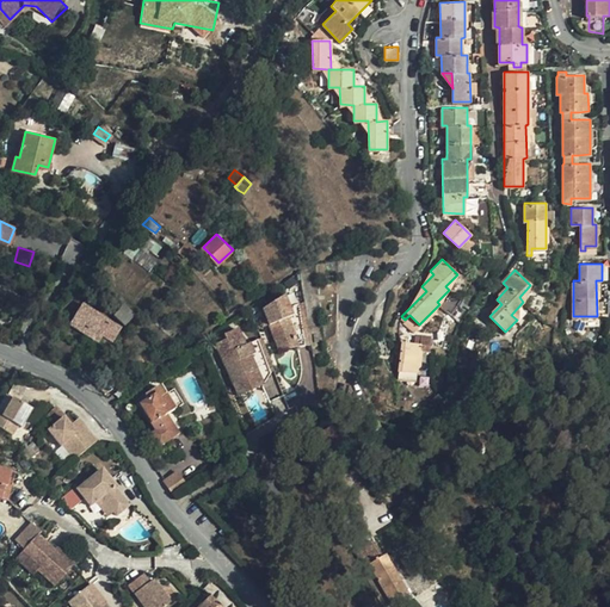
[(267,327),(276,346),(294,339),(285,319),(289,316),(285,307),(281,296),(259,308),(267,327)]
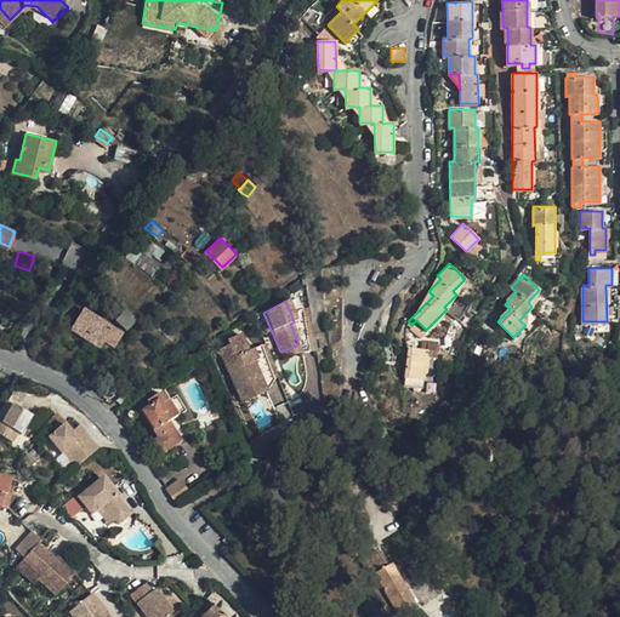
[(299,344),(301,349),(313,344),(305,306),(290,312),(294,321),(290,324),(299,344)]
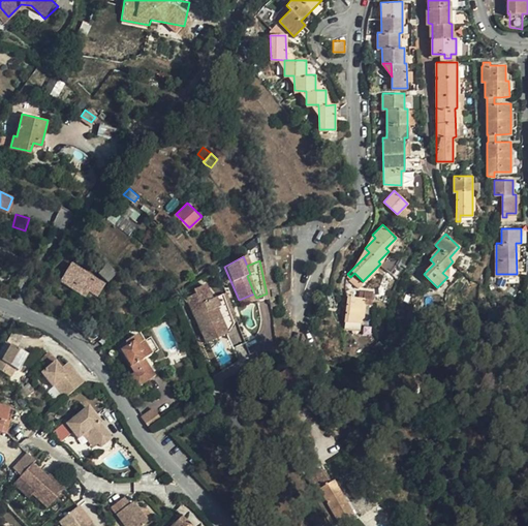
[(105,282),(71,261),(61,279),(86,295),(89,289),(97,295),(105,282)]
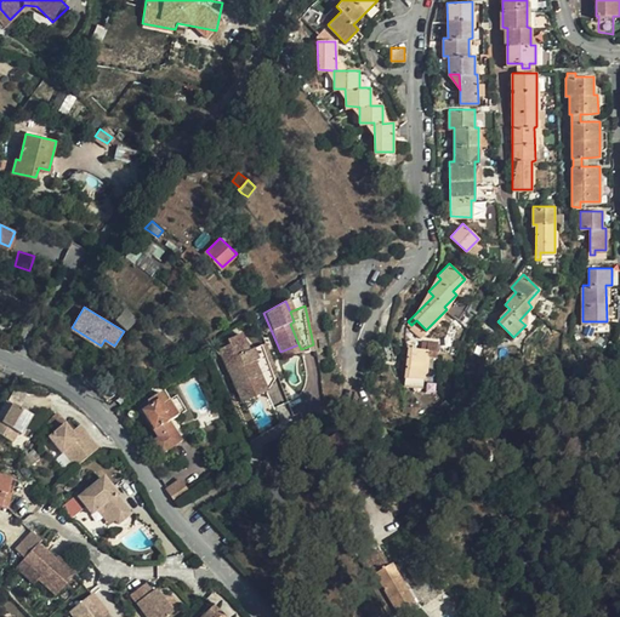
[(137,318),(126,308),(117,318),(128,327),(137,318)]
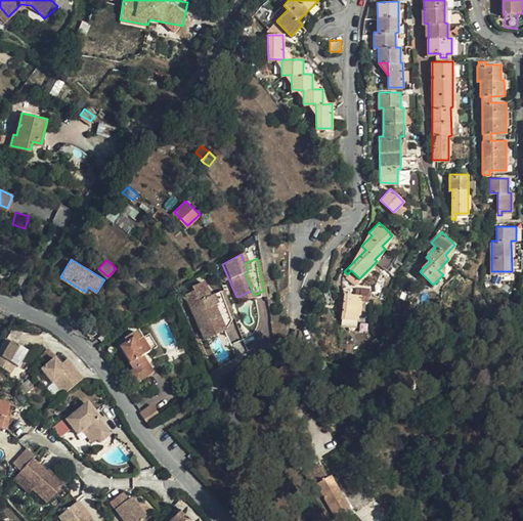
[(220,306),(215,294),(211,296),(205,281),(192,287),(194,291),(186,294),(202,329),(209,326),(211,330),(223,323),(216,307),(220,306)]
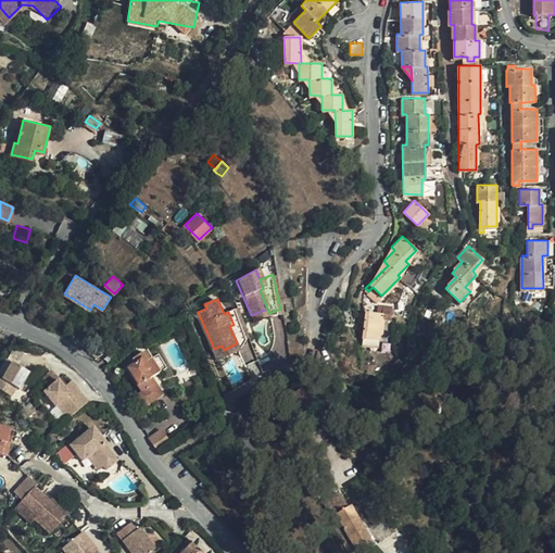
[(240,350),(248,336),(242,319),(237,309),(228,312),(234,325),(229,326),(237,343),(240,350)]
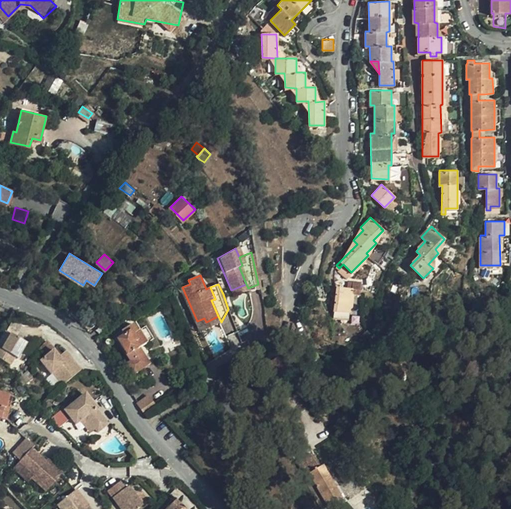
[(246,284),(231,290),(233,295),(248,288),(246,284)]
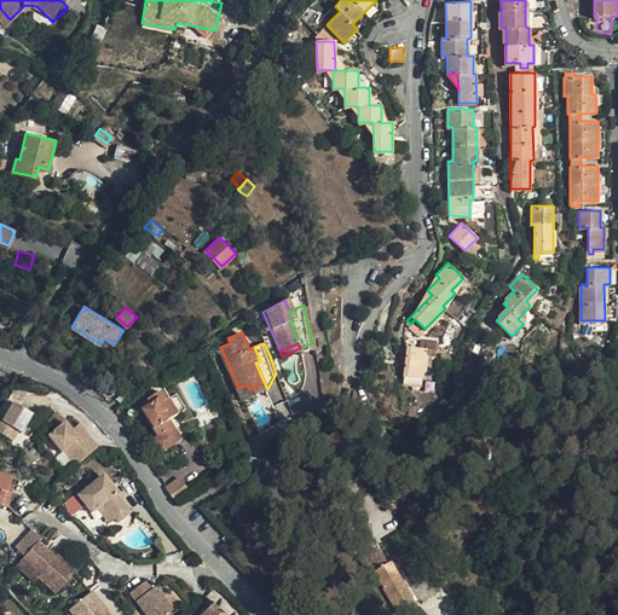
[(422,377),(426,347),(408,344),(404,375),(422,377)]
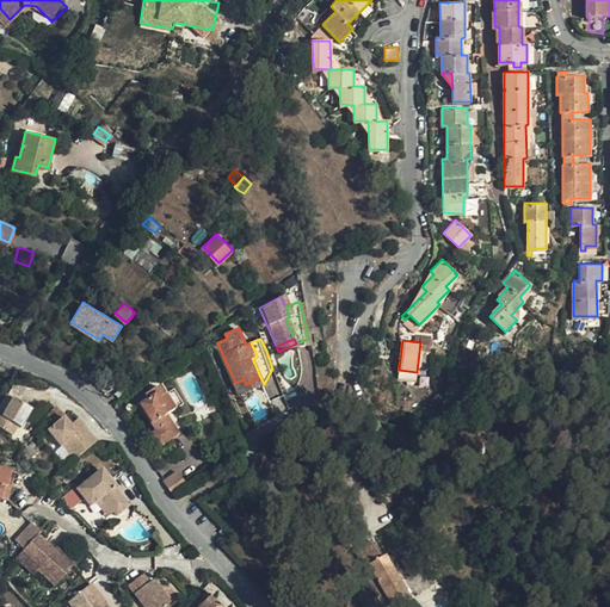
[(119,386),(108,375),(99,382),(111,394),(119,386)]
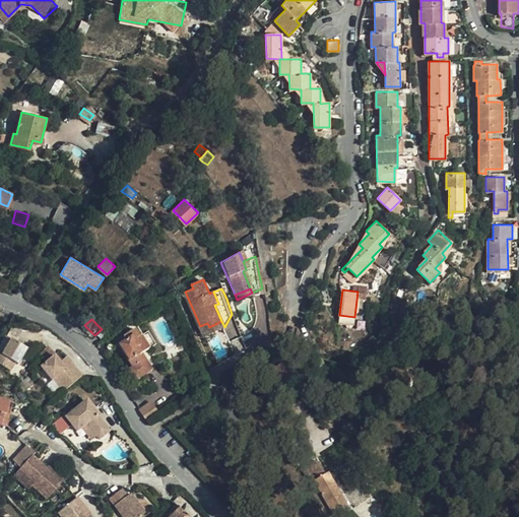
[(204,336),(224,327),(221,321),(209,327),(207,323),(200,326),(204,336)]
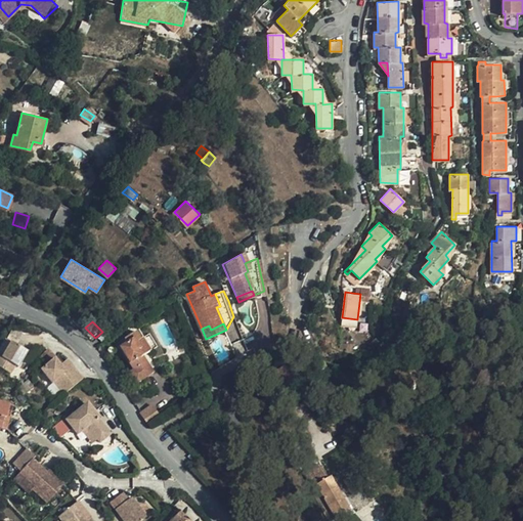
[(150,348),(142,336),(141,336),(137,329),(125,337),(127,340),(120,345),(134,367),(129,370),(135,381),(154,370),(142,353),(150,348)]
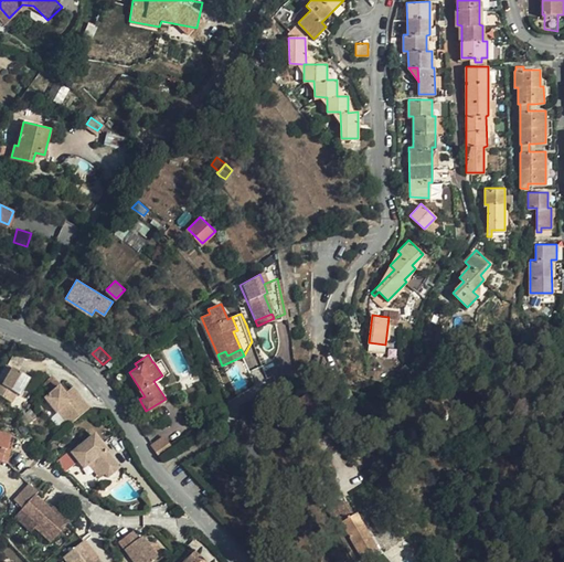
[(12,368),(3,383),(0,381),(0,393),(11,401),(16,393),(19,394),(29,377),(12,368)]
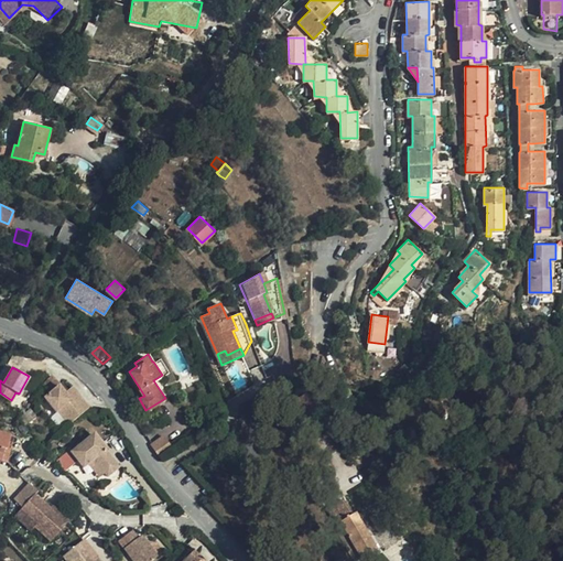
[(74,418),(89,406),(73,386),(65,391),(60,386),(46,397),(58,411),(60,410),(64,406),(74,418)]
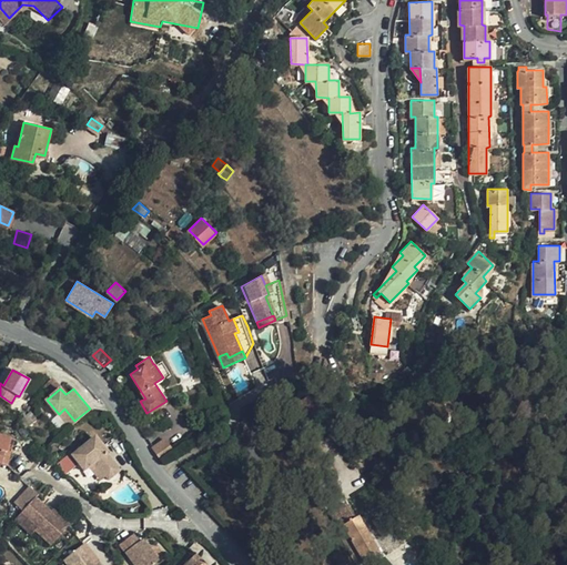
[(60,413),(70,425),(74,421),(64,409),(60,413)]
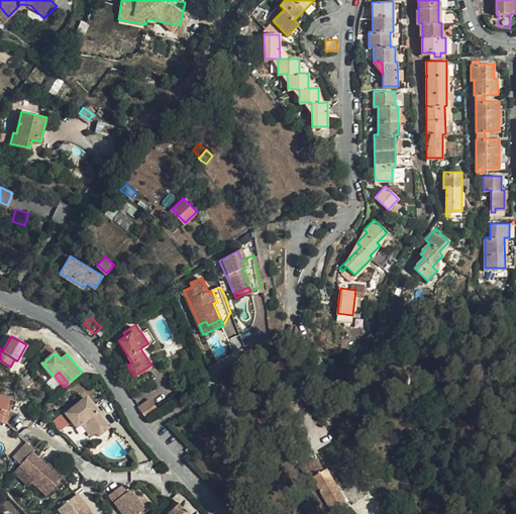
[(0,420),(6,422),(9,410),(6,409),(9,398),(0,394),(0,420)]
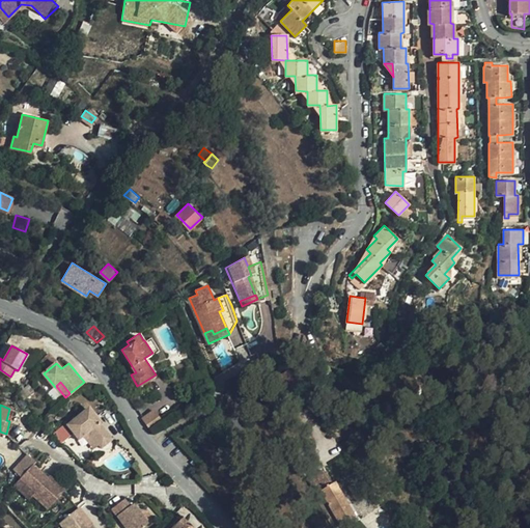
[(88,432),(100,444),(102,447),(103,447),(106,448),(109,448),(112,445),(112,443),(111,442),(112,439),(101,423),(102,422),(90,408),(67,424),(79,439),(84,435),(88,432)]
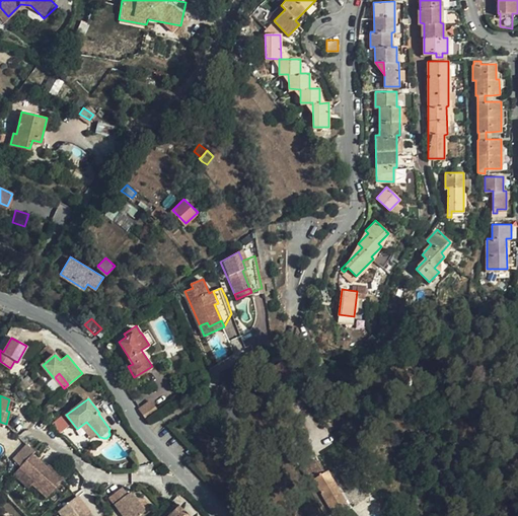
[(140,407),(147,418),(159,410),(152,398),(140,407)]
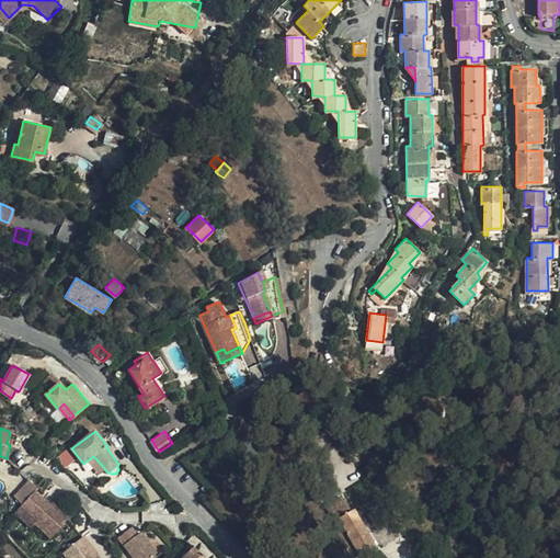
[(69,446),(58,452),(65,464),(76,458),(69,446)]
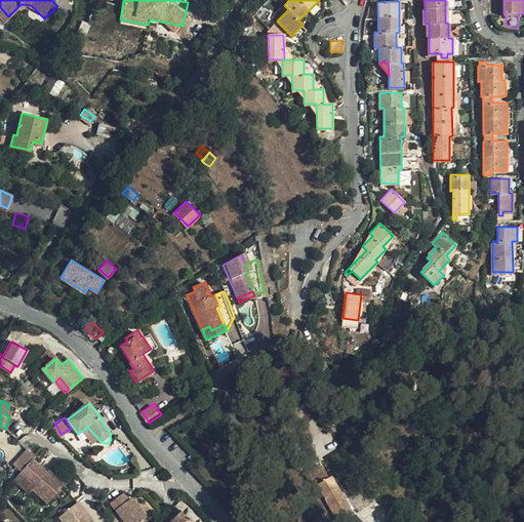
[(95,441),(98,439),(87,427),(83,430),(92,442),(95,441)]
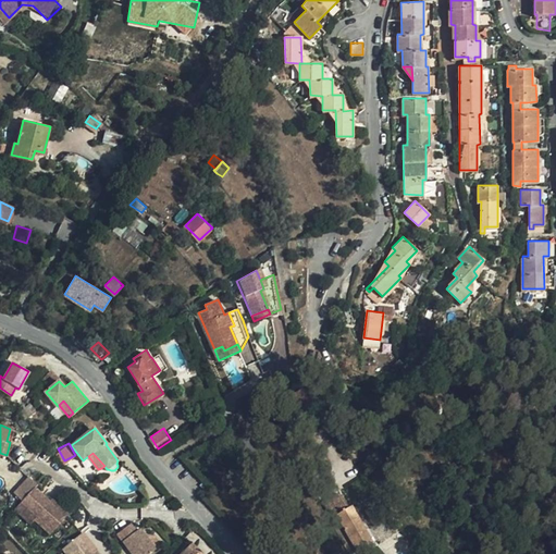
[(74,520),(74,519),(59,505),(57,507),(42,494),(35,487),(22,501),(37,516),(35,518),(50,533),(58,542),(66,553),(98,553),(82,533),(74,520)]
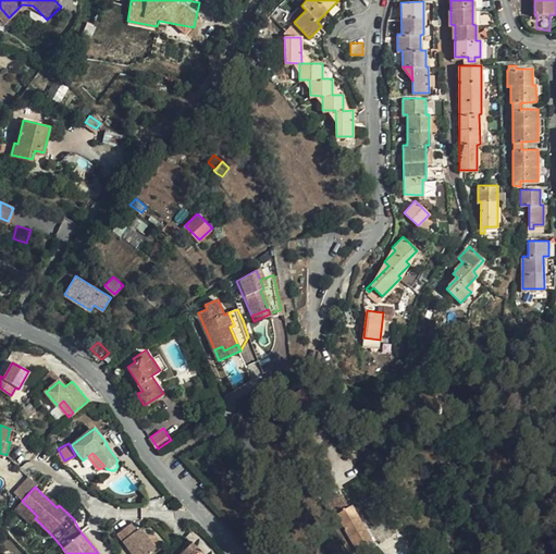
[(337,513),(348,507),(340,491),(324,500),(333,515),(337,513)]
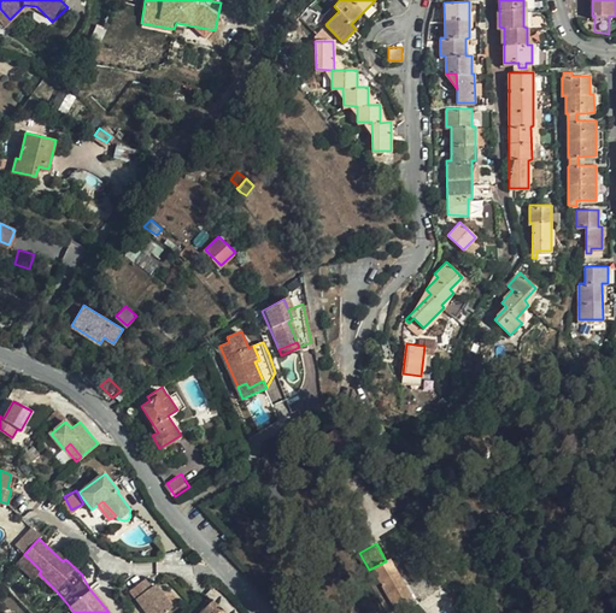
[(65,559),(50,544),(47,547),(63,561),(65,559)]
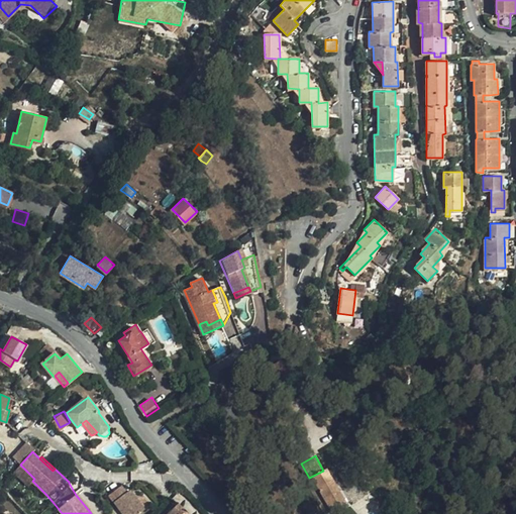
[(34,479),(20,465),(13,472),(28,486),(32,481),(34,479)]
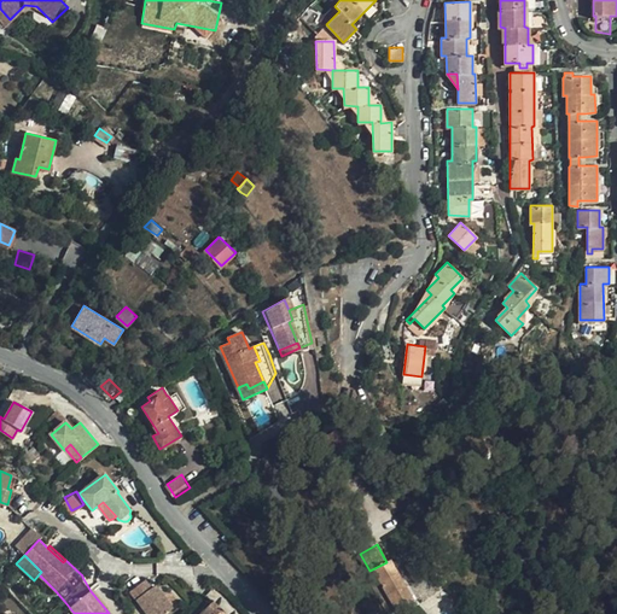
[(412,598),(395,568),(390,560),(386,562),(374,568),(397,607),(412,598)]
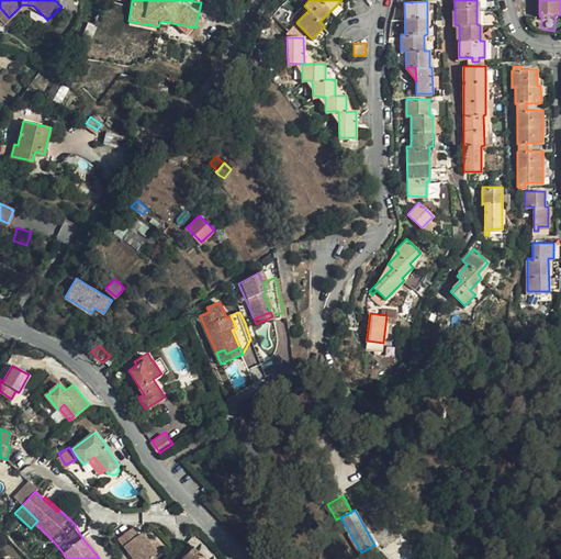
[(133,527),(120,538),(136,558),(149,558),(157,552),(142,533),(138,534),(133,527)]
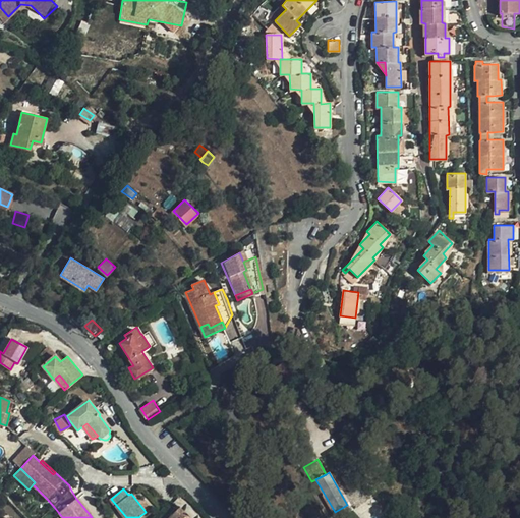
[(186,517),(179,509),(169,517),(186,517)]
